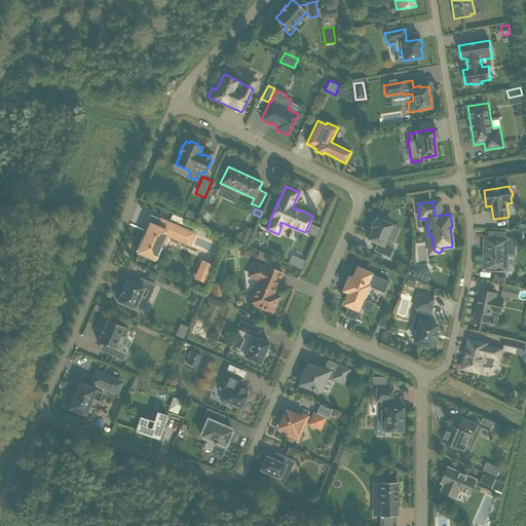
[(187,210),(184,217),(194,221),(196,214),(187,210)]
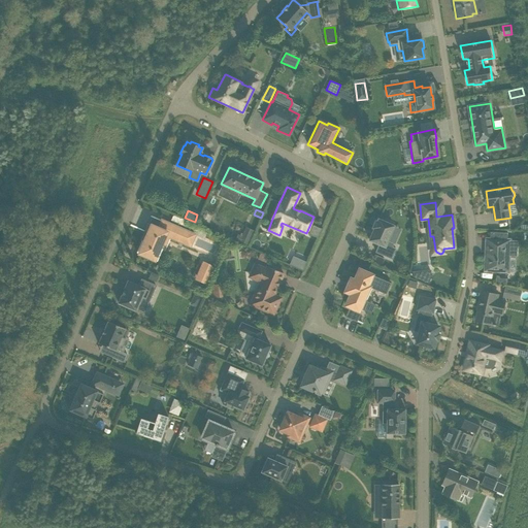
[(369,240),(378,244),(375,252),(391,259),(395,249),(392,246),(393,243),(387,241),(394,226),(392,225),(392,223),(386,221),(385,222),(377,219),(376,222),(375,221),(372,228),(373,229),(369,240)]
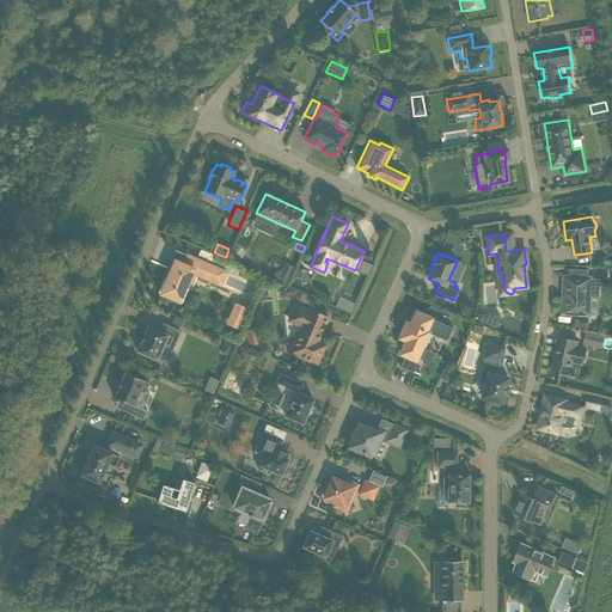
[(220,285),(226,273),(188,256),(183,264),(175,261),(167,279),(164,279),(158,293),(182,303),(188,288),(185,287),(191,273),(220,285)]
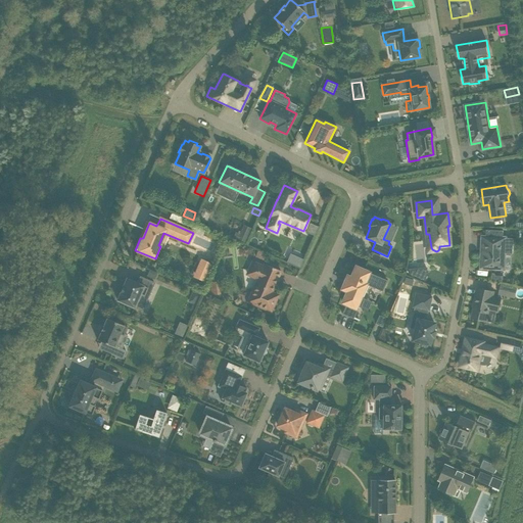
[(310,223),(306,231),(314,234),(317,226),(310,223)]
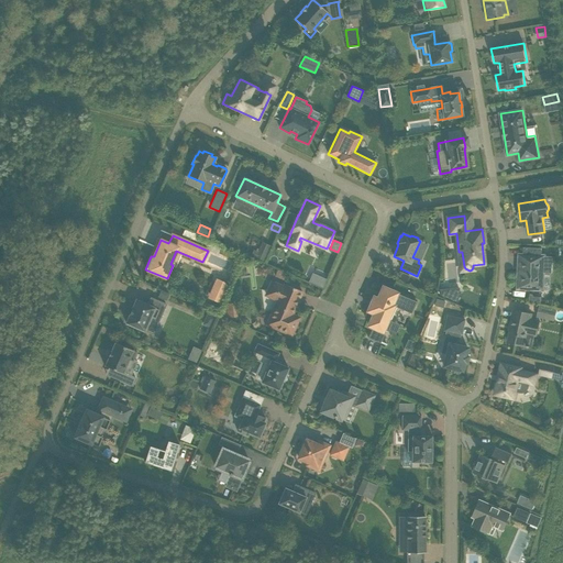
[(263,242),(260,251),(254,249),(252,255),(265,261),(272,245),(263,242)]
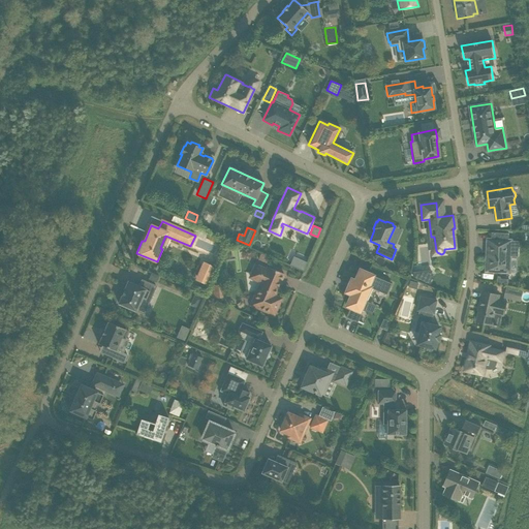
[(487,271),(506,272),(507,256),(519,257),(520,241),(508,241),(509,234),(492,232),(492,240),(489,240),(487,271)]
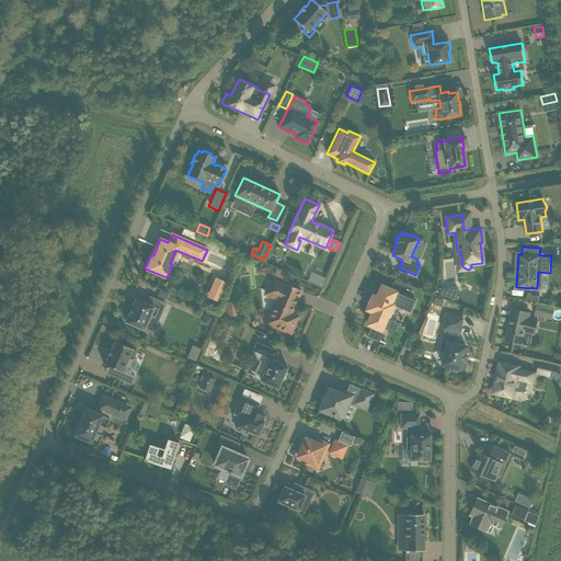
[(276,268),(274,275),(283,278),(285,273),(276,268)]
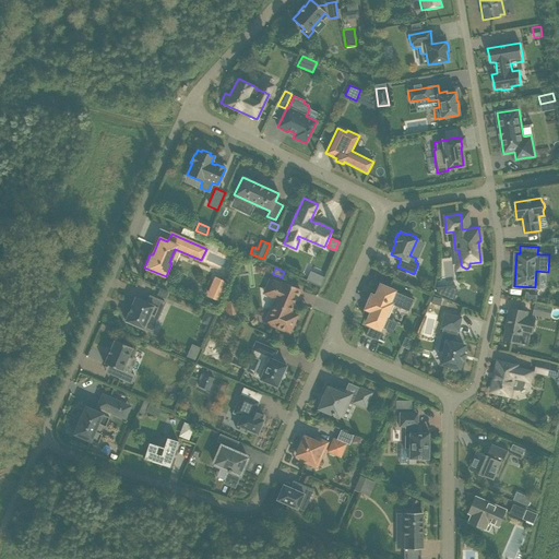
[(310,271),(308,281),(322,285),(325,275),(310,271)]
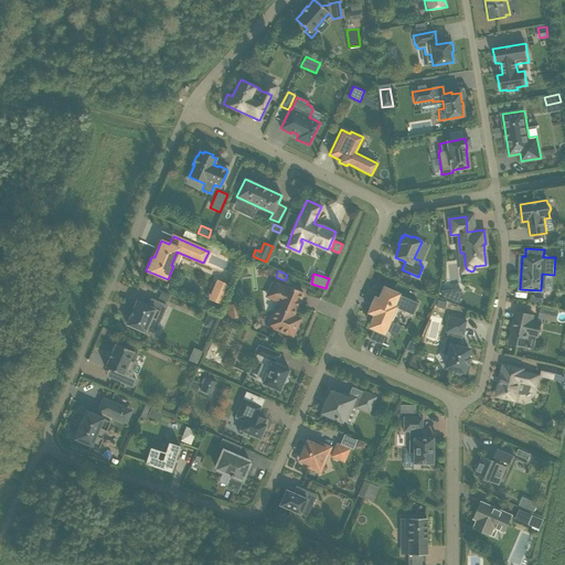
[(403,274),(400,280),(408,285),(411,277),(403,274)]
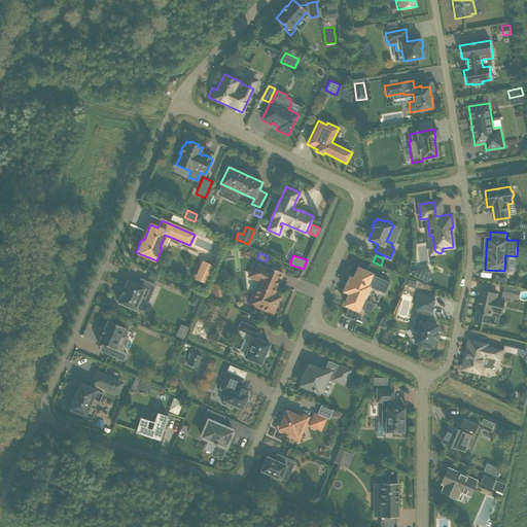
[(273,294),(282,273),(267,266),(266,269),(254,264),(249,276),(259,281),(250,304),(273,314),(280,297),(273,294)]
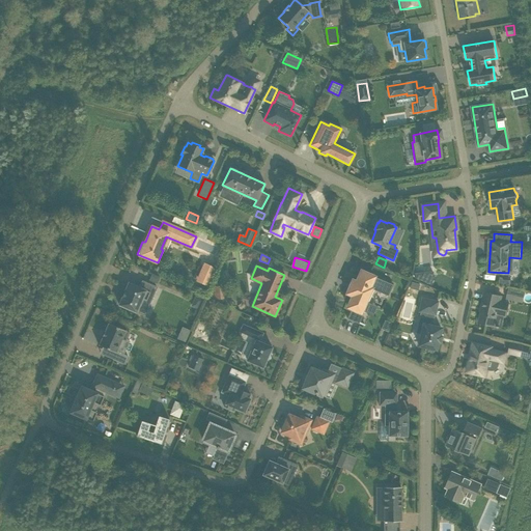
[(388,296),(393,284),(361,271),(356,282),(353,280),(346,294),(353,296),(347,307),(352,309),(347,318),(359,324),(364,311),(365,312),(369,303),(367,302),(373,289),(388,296)]
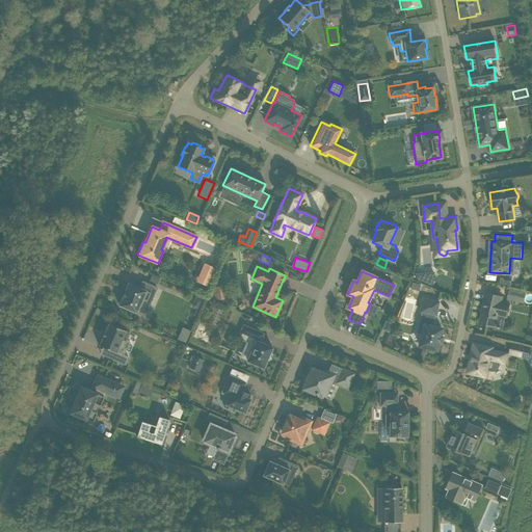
[(433,272),(424,273),(425,284),(431,286),(433,278),(433,272)]
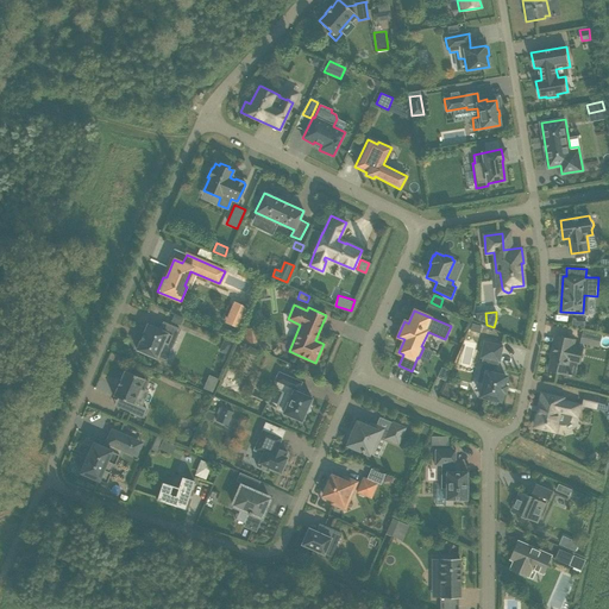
[(231,313),(226,322),(240,330),(245,319),(231,313)]
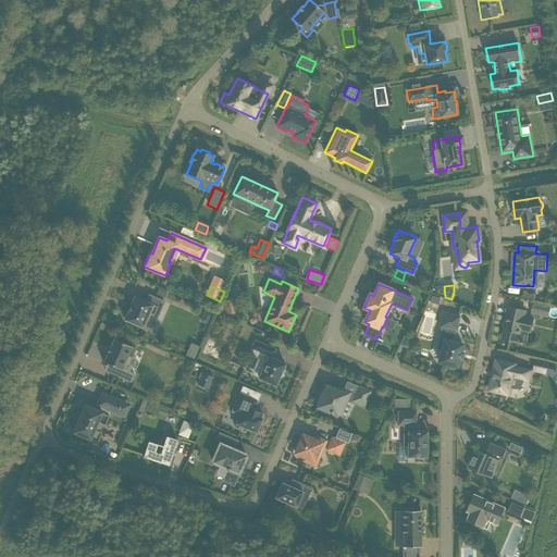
[(159,288),(157,294),(164,298),(168,292),(159,288)]
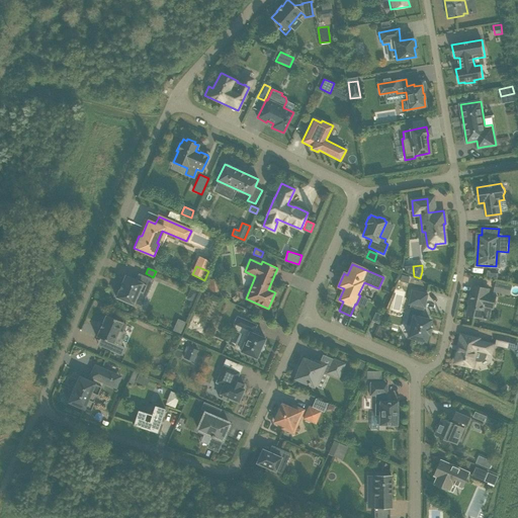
[(139,274),(136,280),(125,276),(116,297),(133,305),(133,304),(141,307),(147,293),(143,292),(146,285),(150,287),(153,280),(139,274)]
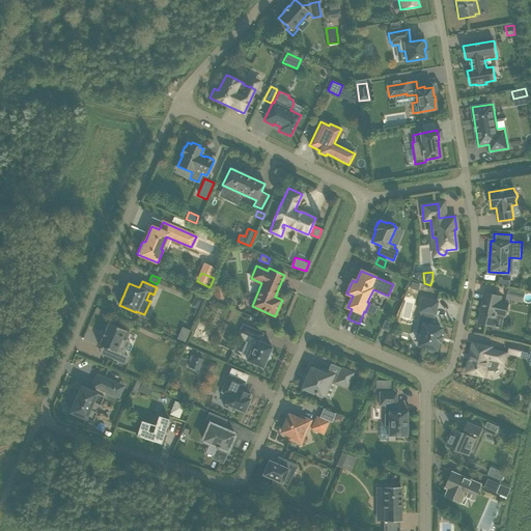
[(412,281),(410,287),(418,290),(419,284),(412,281)]
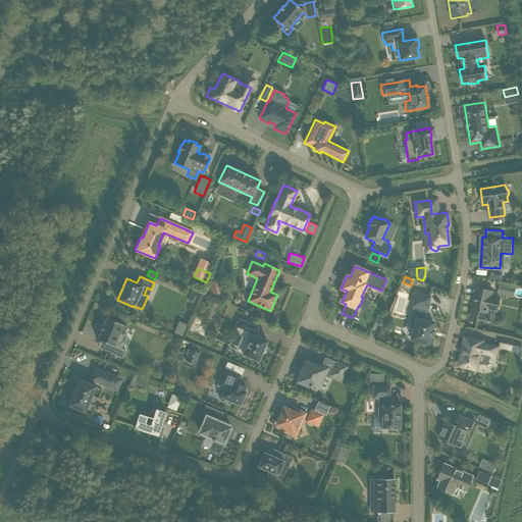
[(211,294),(220,294),(220,280),(210,281),(211,294)]
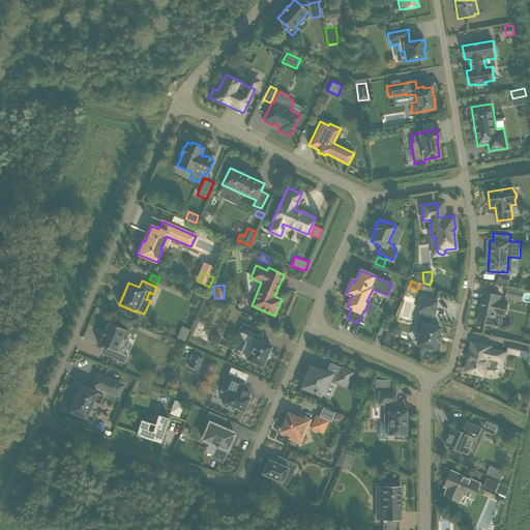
[(504,297),(521,301),(523,291),(507,288),(504,297)]
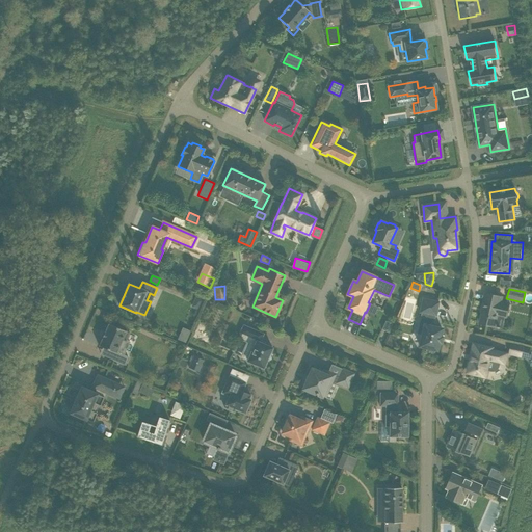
[(502,296),(485,293),(482,309),(483,309),(480,323),(495,327),(502,328),(505,317),(506,317),(509,303),(501,301),(502,296)]
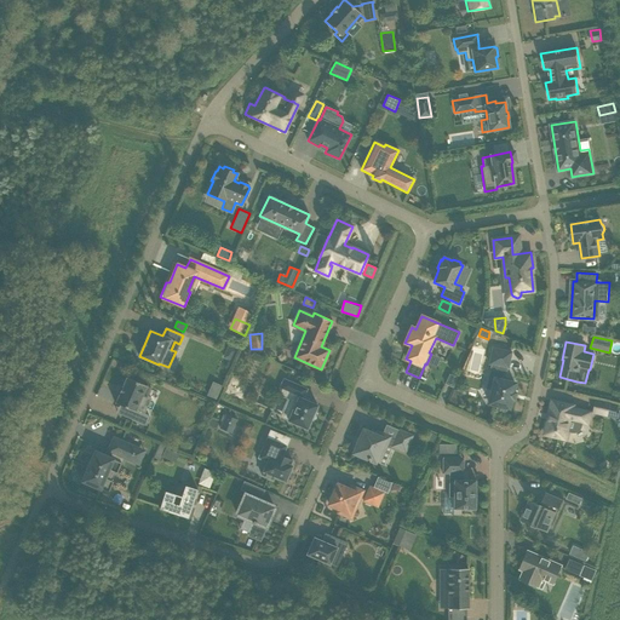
[(229,344),(223,357),(231,361),(237,348),(229,344)]
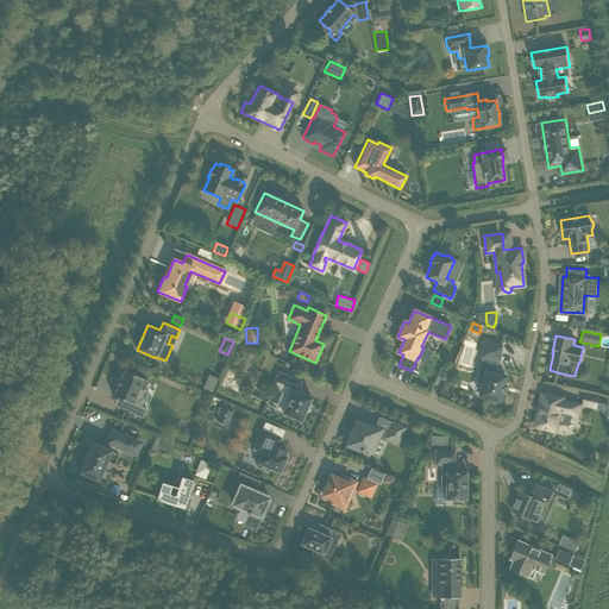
[(485,371),(479,396),(489,399),(488,401),(497,403),(497,400),(500,401),(502,391),(503,393),(504,385),(503,385),(506,376),(497,375),(498,371),(496,370),(497,362),(498,362),(502,346),(484,341),(481,358),(483,358),(482,364),(488,365),(487,371),(485,371)]
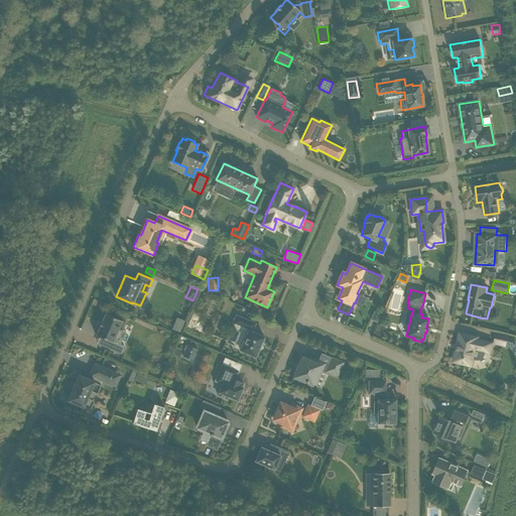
[(105,313),(96,335),(105,339),(102,345),(113,350),(121,354),(125,346),(120,344),(120,346),(116,344),(113,343),(118,329),(121,331),(125,323),(105,313)]
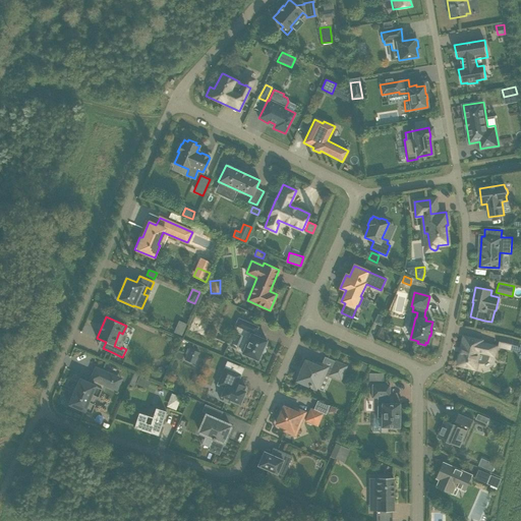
[(238,319),(235,326),(236,327),(234,331),(246,337),(239,352),(242,353),(257,360),(262,352),(265,347),(264,346),(267,340),(258,337),(258,336),(254,334),(257,327),(238,319)]
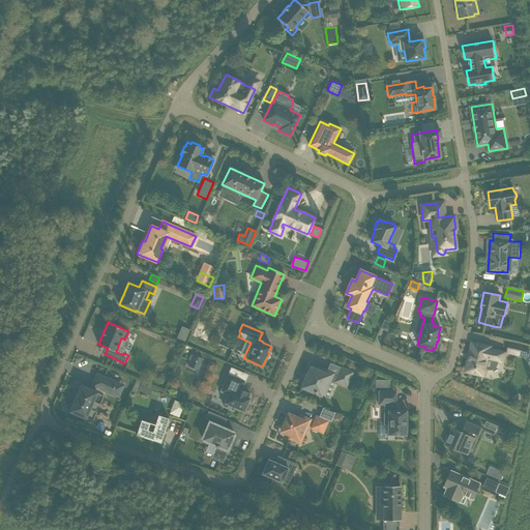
[(183,326),(179,336),(185,340),(190,329),(183,326)]
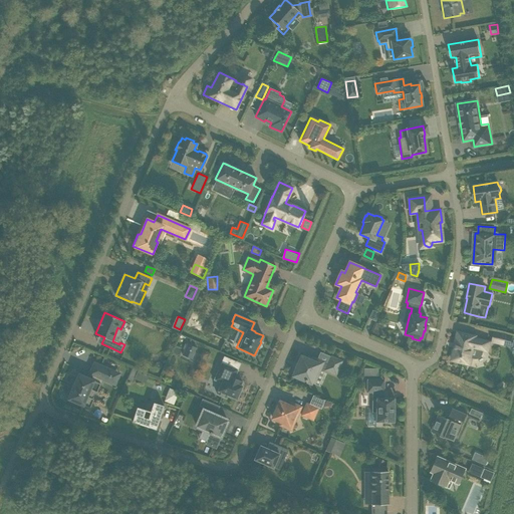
[(494,331),(491,342),(504,345),(505,341),(511,342),(513,335),(506,334),(506,333),(494,331)]
